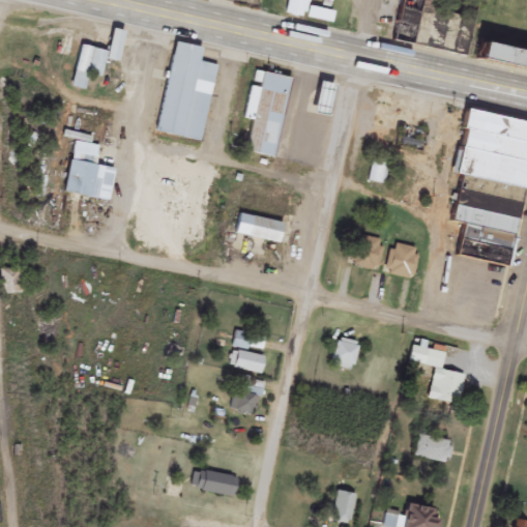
[(290,0),(288,13),(332,22),(335,5),(333,5),(334,0),(290,0)]
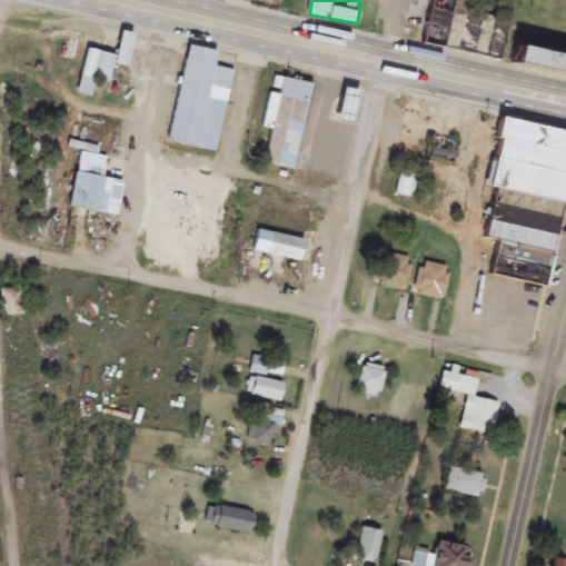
[(500,36),(494,36),(494,23),(477,23),(477,55),(500,55),(500,36)]
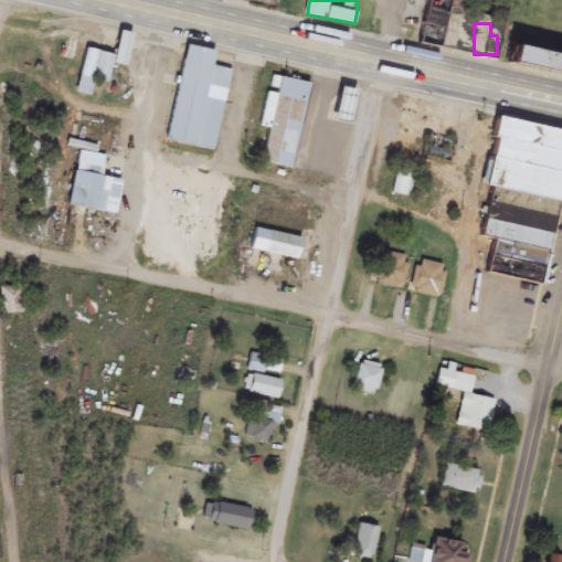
[(116,62),(127,64),(135,33),(124,30),(116,62)]
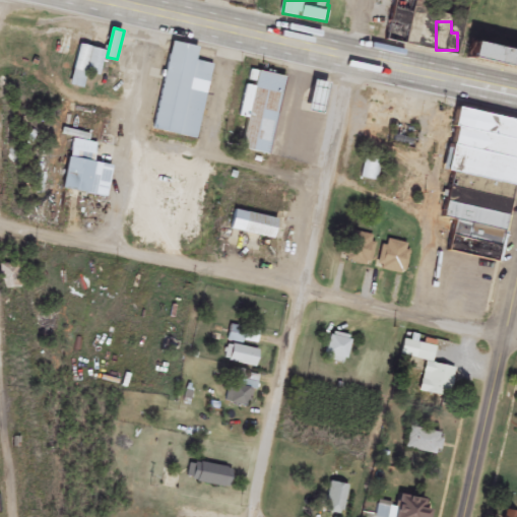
[(214,62),(197,59),(199,45),(172,40),(155,128),(200,137),(214,62)]
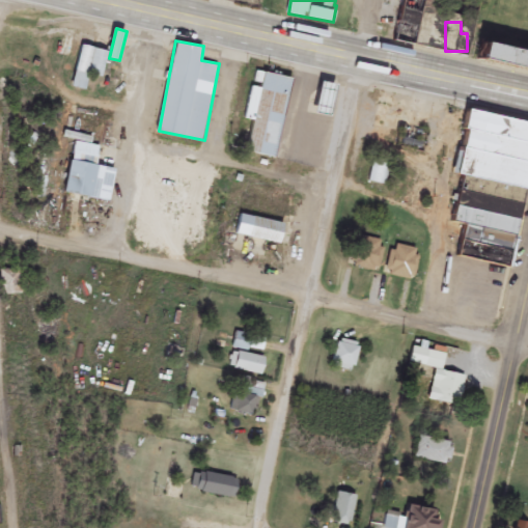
[(527,52),(476,40),(473,55),(527,67),(527,52)]
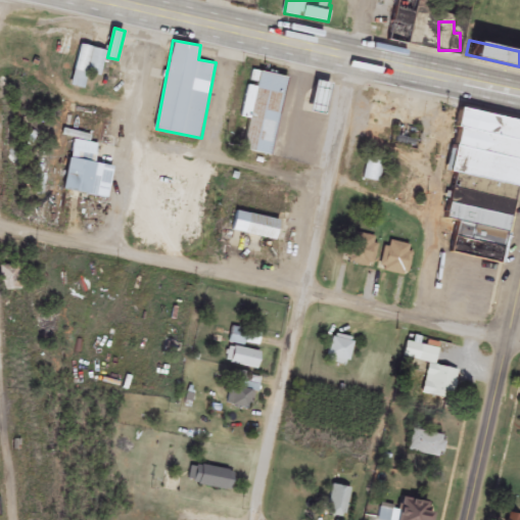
[(86,88),(88,73),(101,75),(106,48),(80,44),(73,85),(86,88)]
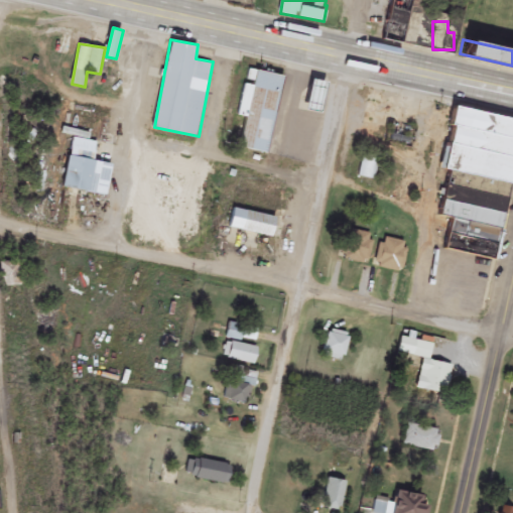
[(283,75),(255,70),(241,146),(269,151),(283,75)]
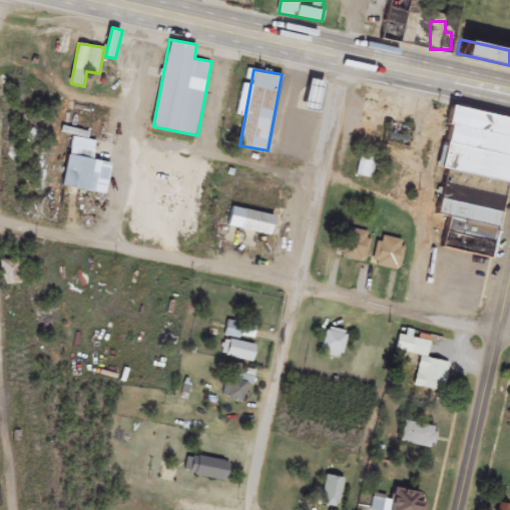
[(303,107),(318,111),(325,81),(310,77),(303,107)]
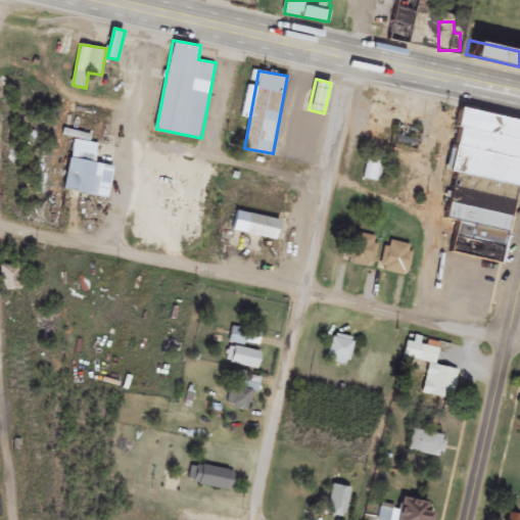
[(519,119),(458,106),(454,127),(456,128),(446,171),(515,186),(519,164),(519,119)]
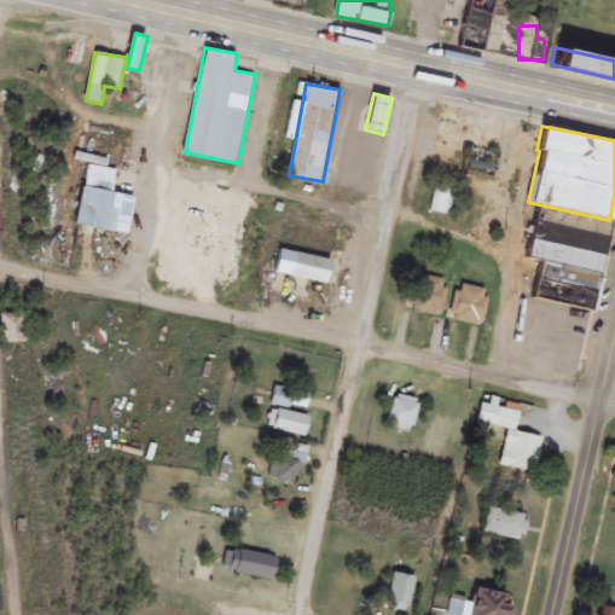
[(499,168),(498,148),(471,150),(473,170),(499,168)]
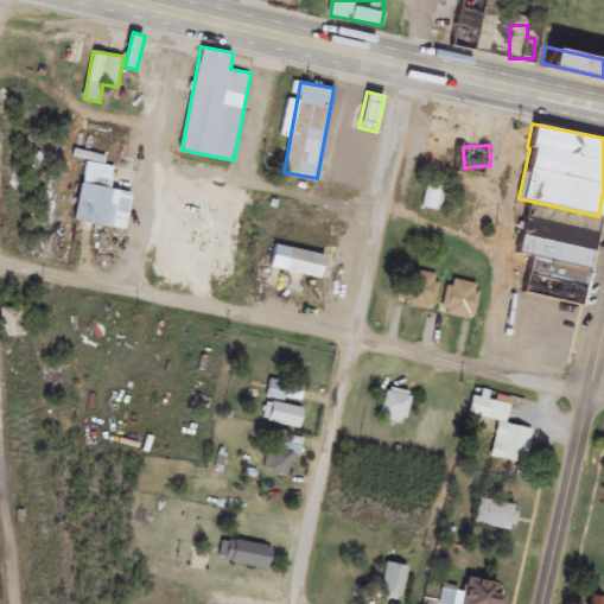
[(133,190),(113,188),(116,164),(84,159),(75,220),(127,228),(133,190)]
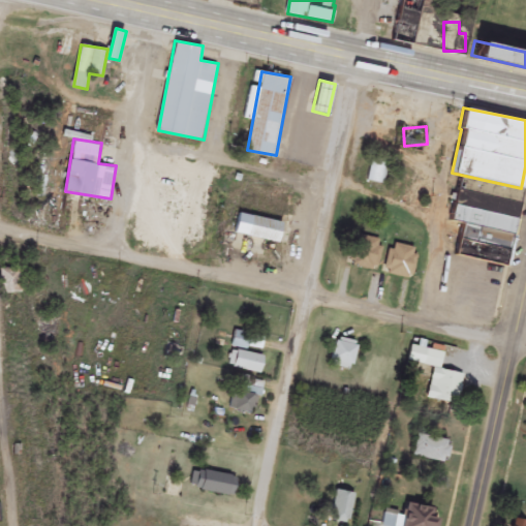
[(383,183),(390,160),(375,156),(369,179),(383,183)]
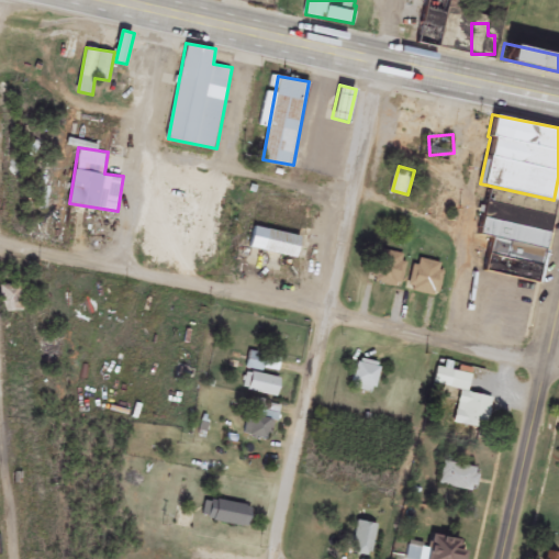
[(249,246),(298,258),(303,236),(255,224),(249,246)]
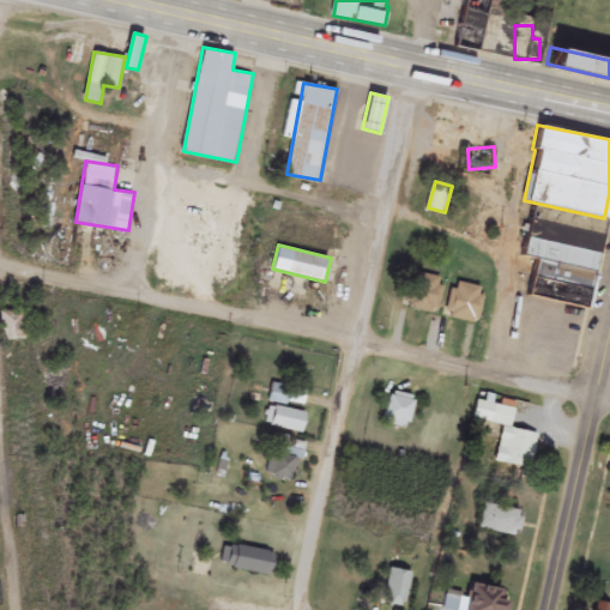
[(441,313),(447,276),(414,271),(408,307),(441,313)]
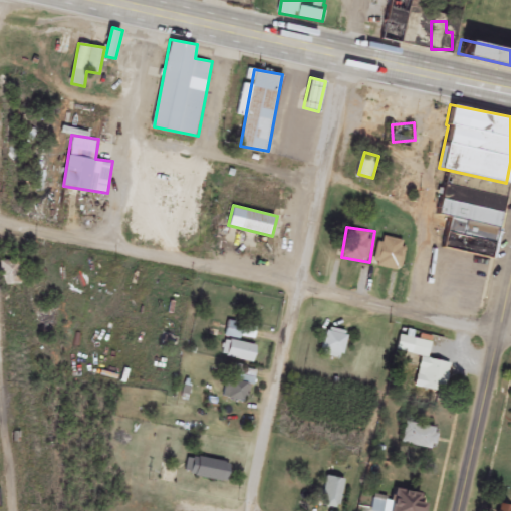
[(400,268),(407,240),(382,234),(375,262),(400,268)]
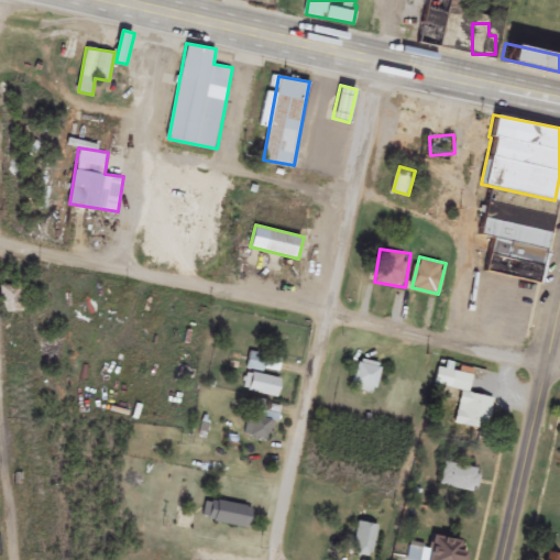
[(23,310),(22,283),(2,284),(3,310),(23,310)]
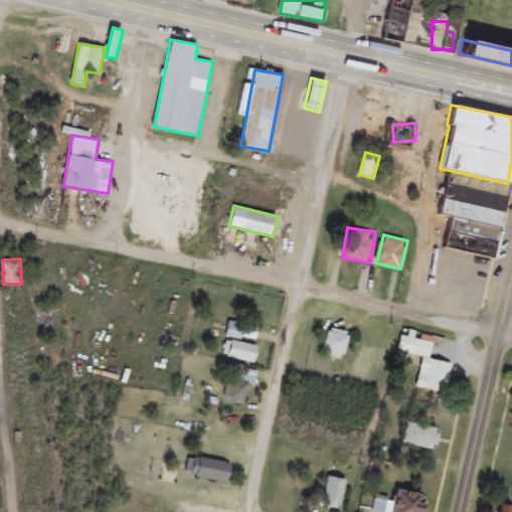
[(260,328),(231,319),(227,332),(256,341),(260,328)]
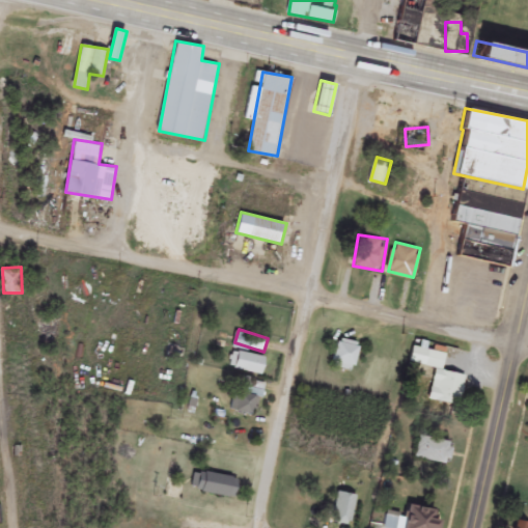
[(333,364),(355,369),(362,342),(339,337),(333,364)]
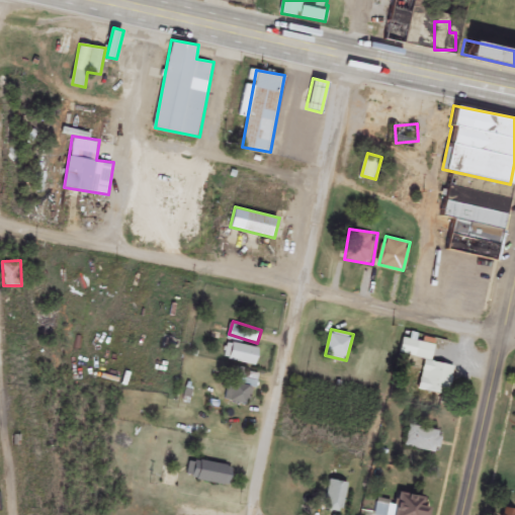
[(455,364),(432,360),(435,343),(405,337),(402,353),(426,358),(420,389),(449,395),(455,364)]
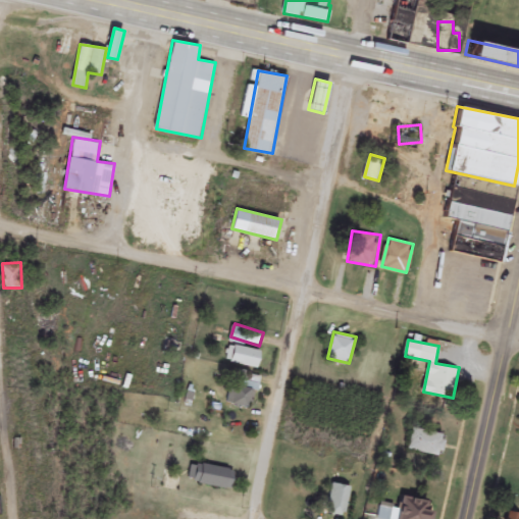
[(229,364),(260,364),(260,346),(229,346),(229,364)]
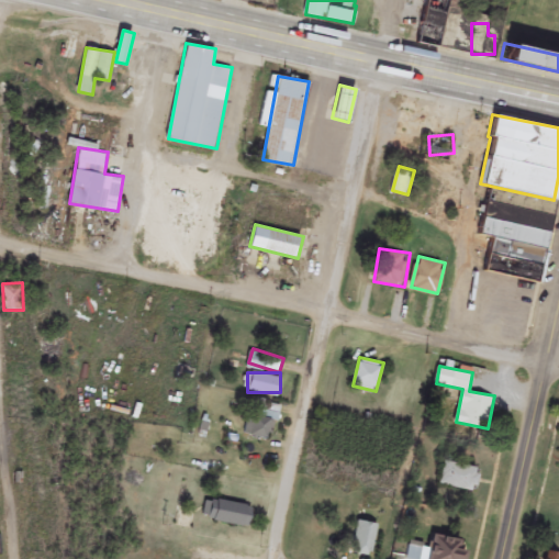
[(269,438),(272,417),(260,415),(263,406),(250,404),(245,434),(269,438)]
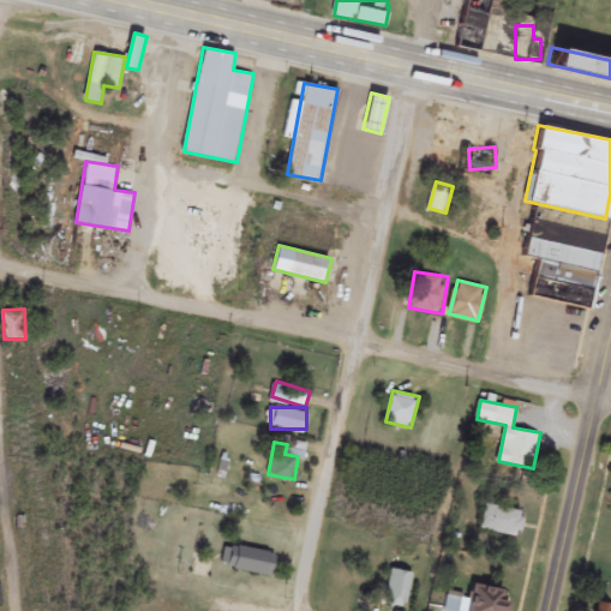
[(527,511),(486,503),(480,529),(521,537),(527,511)]
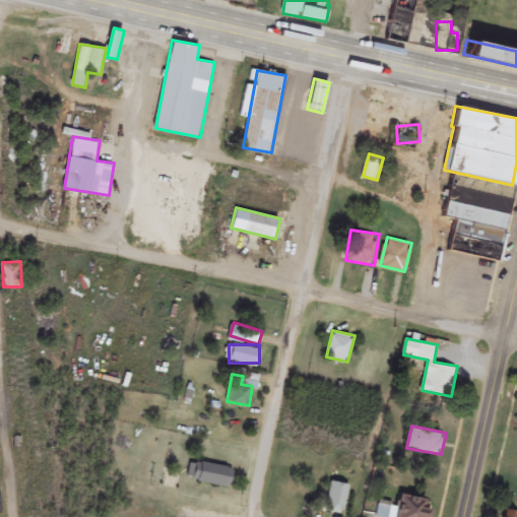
[(234,467),(192,459),(189,478),(230,487),(234,467)]
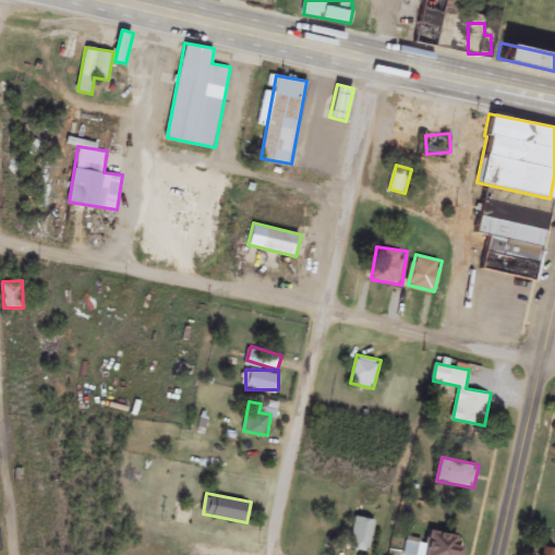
[(377,520),(356,516),(349,547),(372,552),(377,520)]
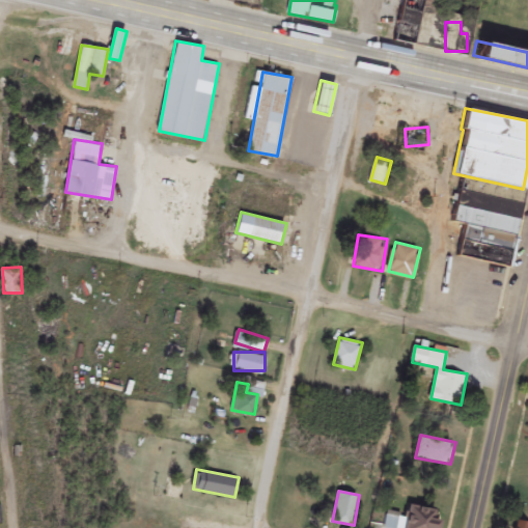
[(436,527),(439,510),(407,504),(405,515),(389,511),(386,527),(392,527),(436,527)]
